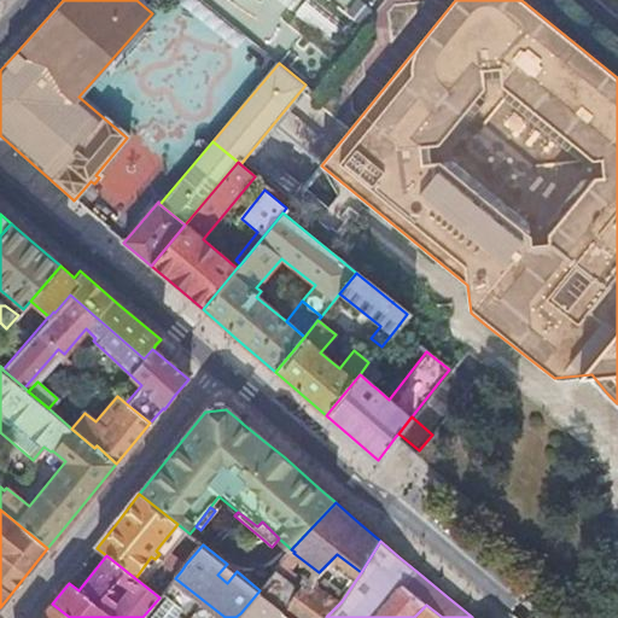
[(181,571),(186,564),(180,559),(174,565),(181,571)]
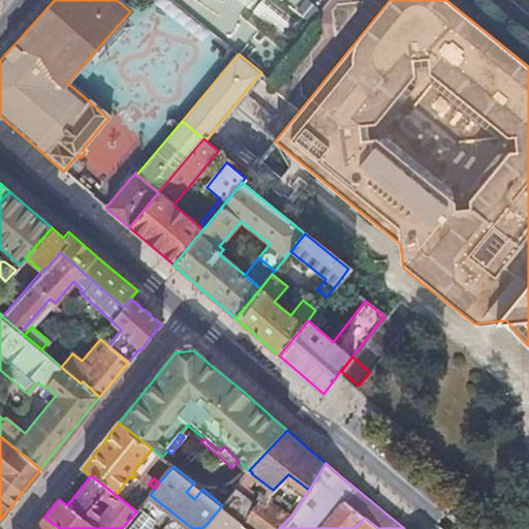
[(237,490),(222,505),(246,524),(245,525),(250,528),(279,528),(285,522),(292,515),(265,494),(257,504),(253,501),(255,497),(251,493),(248,497),(237,490)]
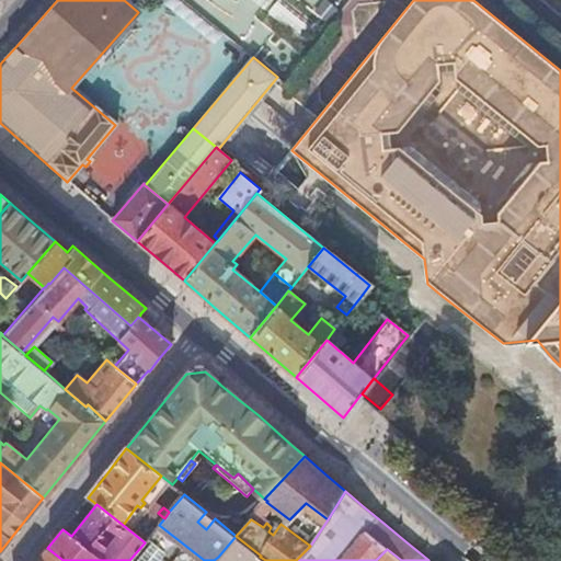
[(236,536),(218,557),(222,560),(265,560),(260,557),(261,556),(236,536)]
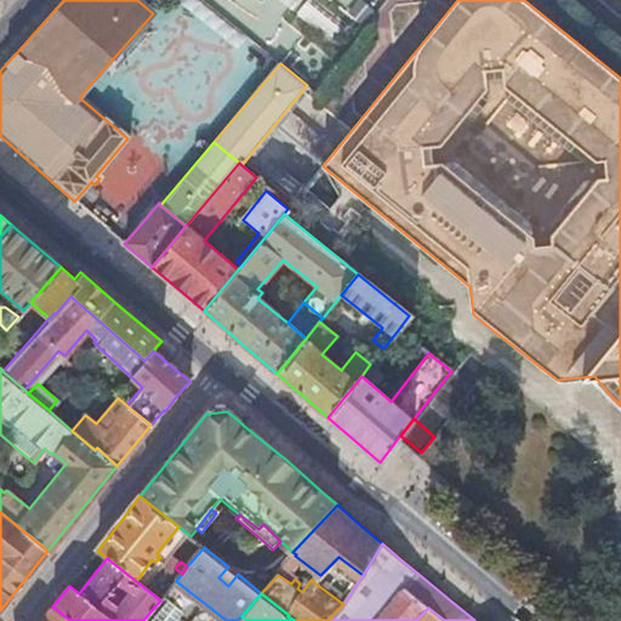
[(69,620),(52,607),(40,620),(69,620)]
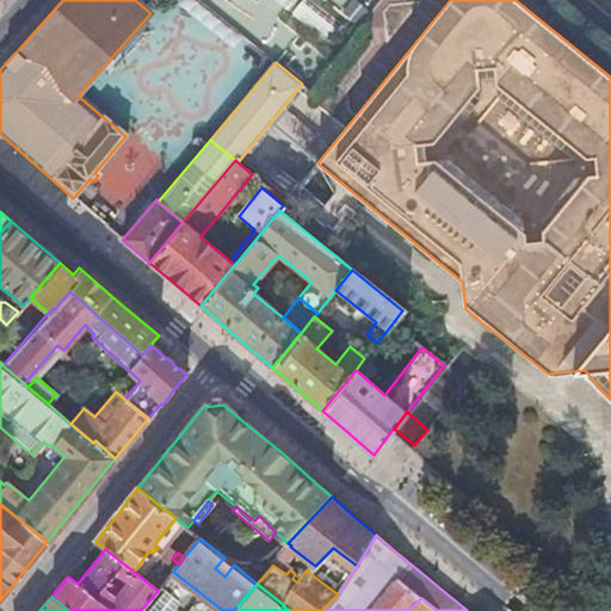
[(437,610),(421,598),(409,610),(437,610)]
